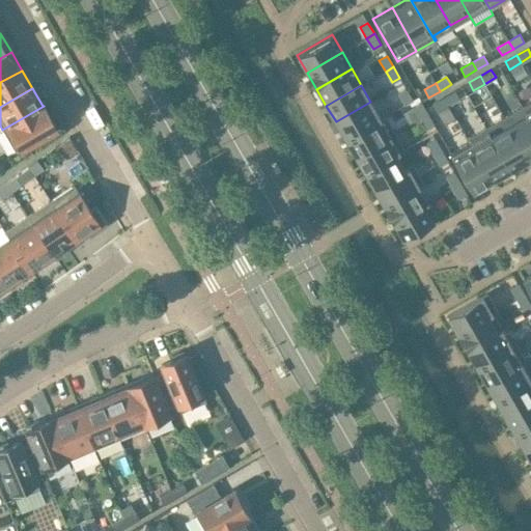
[(412,100),(406,88),(398,93),(404,105),(412,100)]
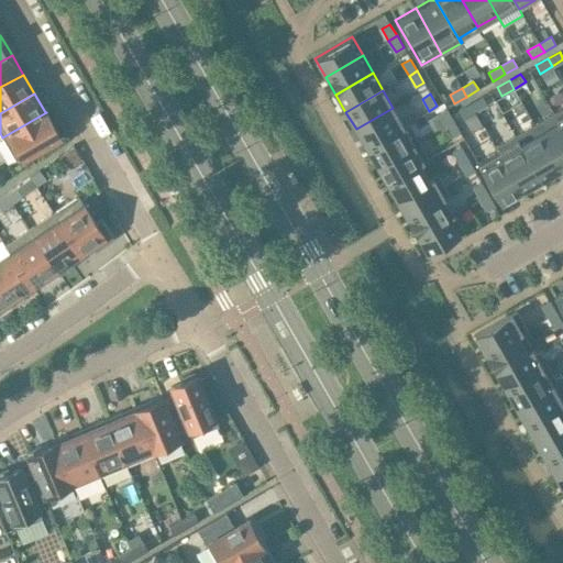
[(486,105),(482,96),(470,103),(474,111),(486,105)]
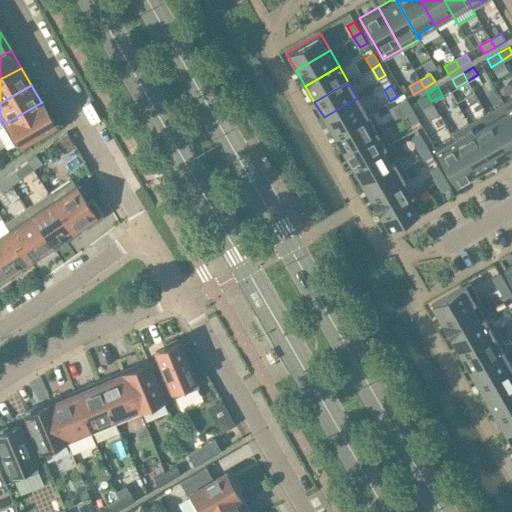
[(431,101),(427,94),(416,100),(421,107),(431,101)]
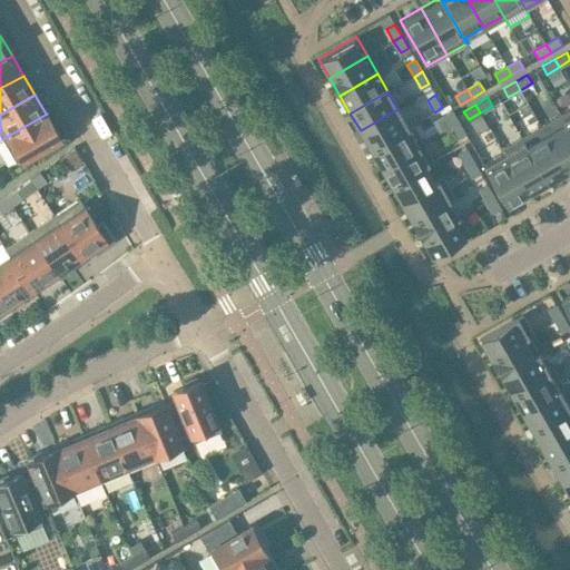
[(569,107),(560,114),(569,131),(569,107)]
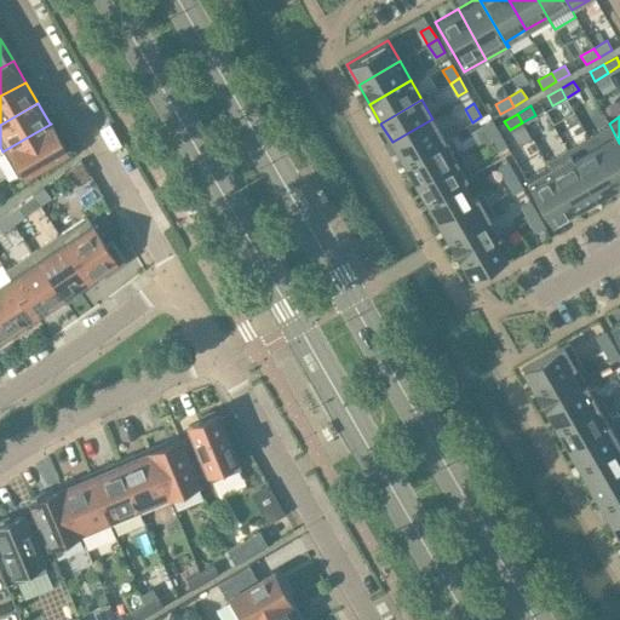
[(432,119),(392,142),(403,161),(449,135),(448,135),(443,137),(432,119)]
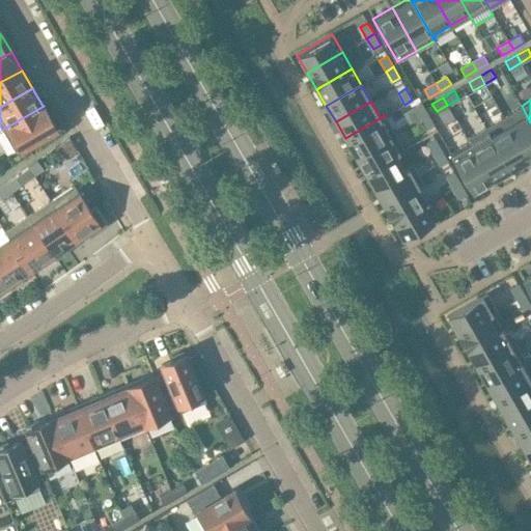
[(427,113),(420,103),(413,107),(419,118),(427,113)]
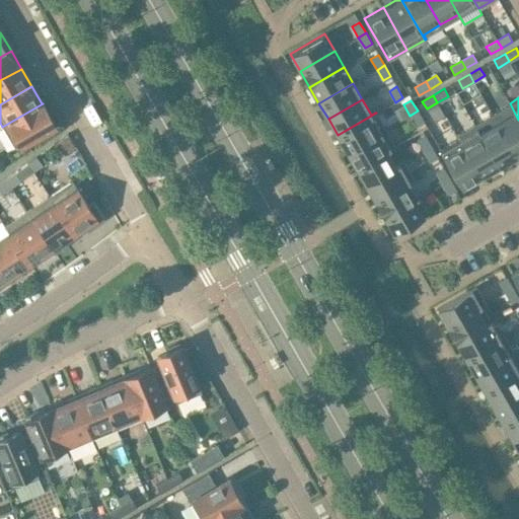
[(43,103),(2,127),(14,148),(55,125),(43,103)]
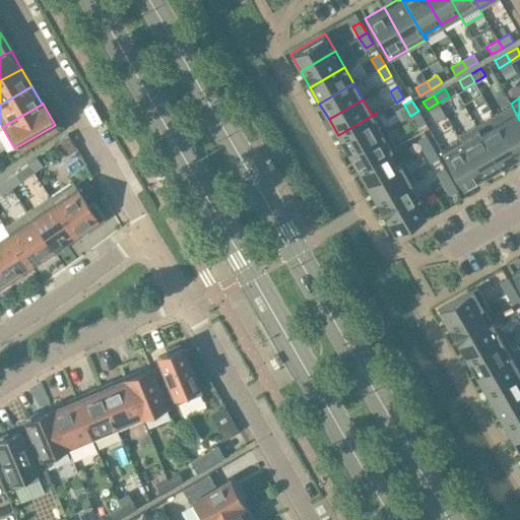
[(519,120),(511,104),(493,114),(517,155),(519,153),(519,120)]
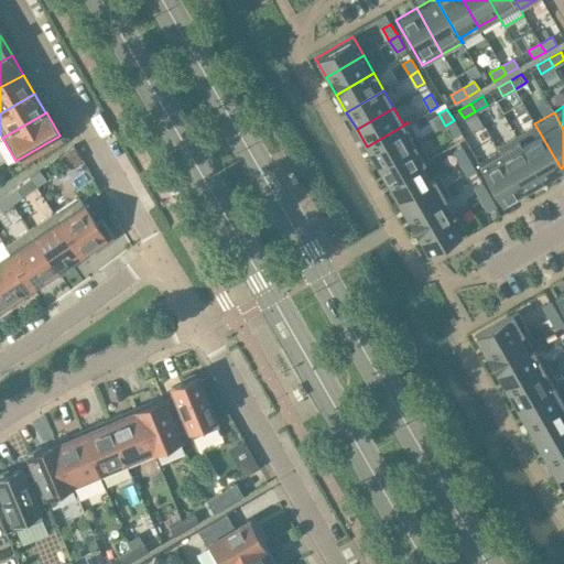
[(461,132),(454,120),(445,126),(452,137),(461,132)]
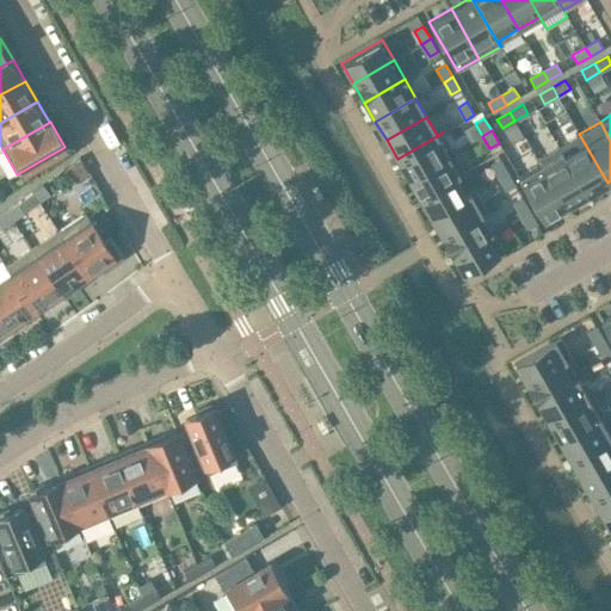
[(443,133),(397,159),(408,178),(454,152),(443,133)]
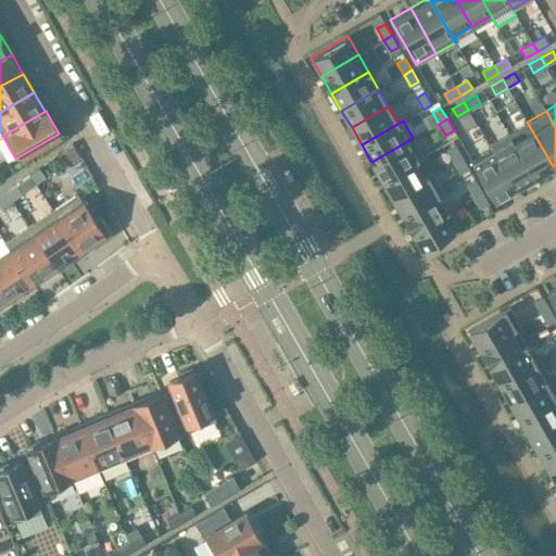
[(527,122),(507,133),(533,178),(553,166),(527,122)]
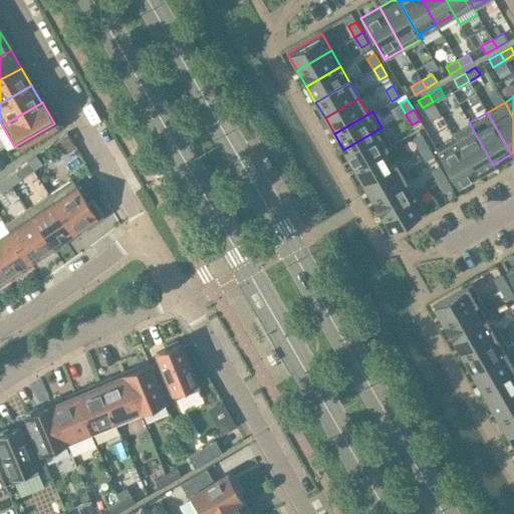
[(469,122),(452,134),(475,175),(493,165),(469,122)]
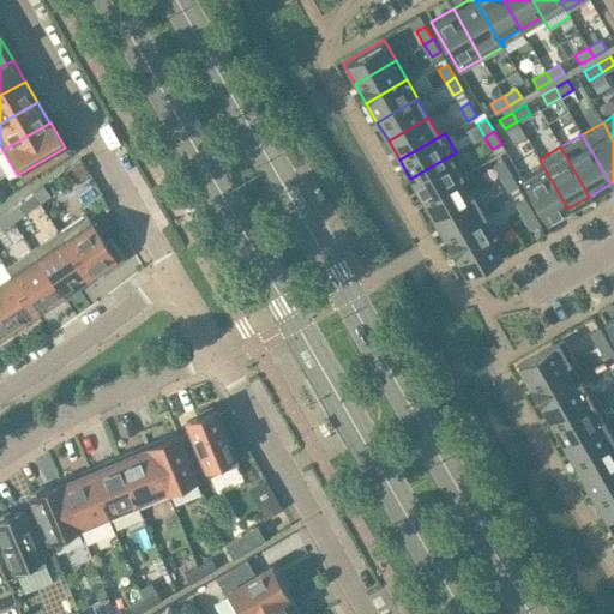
[(456,152),(410,179),(421,198),(467,172),(456,152)]
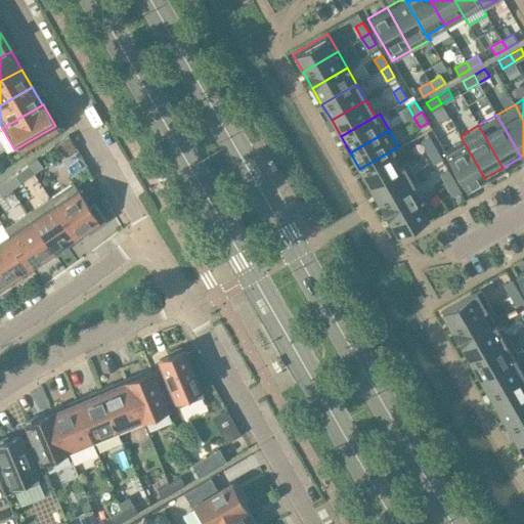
[(421,141),(428,151),(435,147),(429,136),(421,141)]
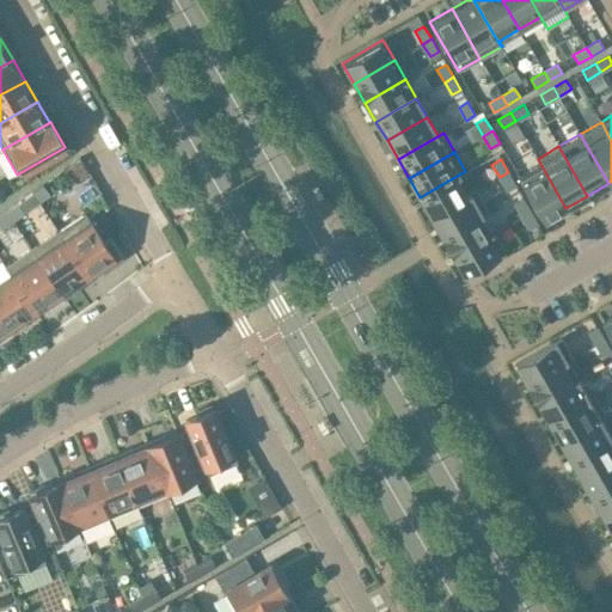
[(527,171),(519,176),(544,220),(565,208),(538,159),(537,159),(539,164),(527,171)]
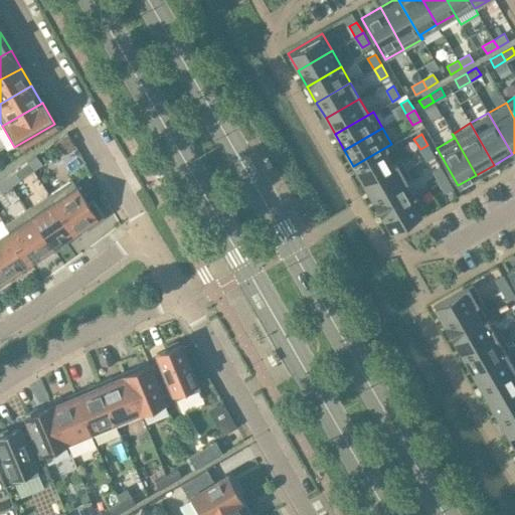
[(391,144),(353,166),(362,182),(400,160),(392,164),(383,150),(392,145),(391,144)]
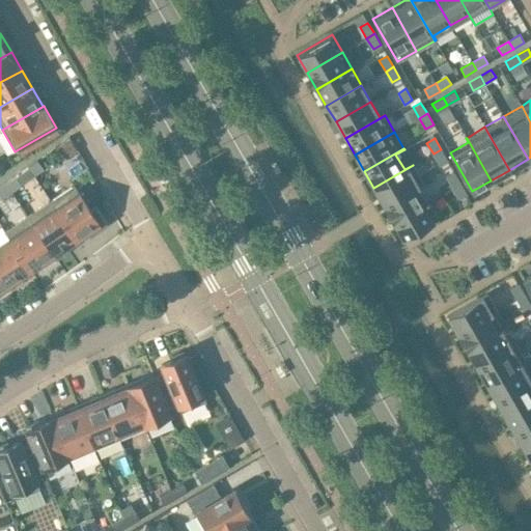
[(447,161),(441,149),(434,154),(440,165),(447,161)]
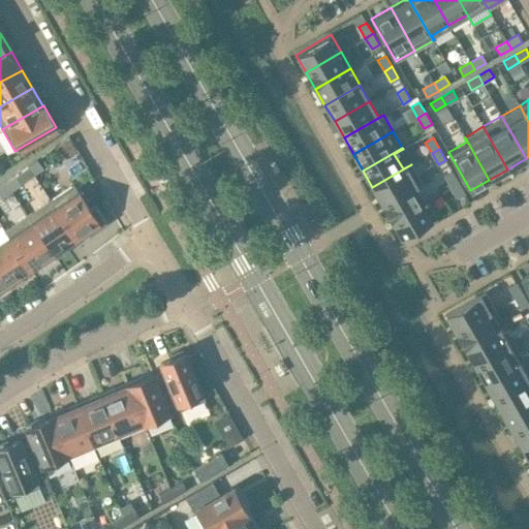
[(37,159),(27,166),(33,175),(43,167),(37,159)]
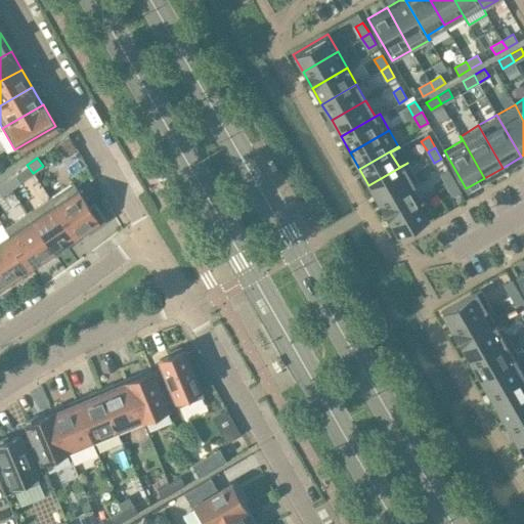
[(407,163),(368,185),(375,195),(378,202),(418,179),(407,163)]
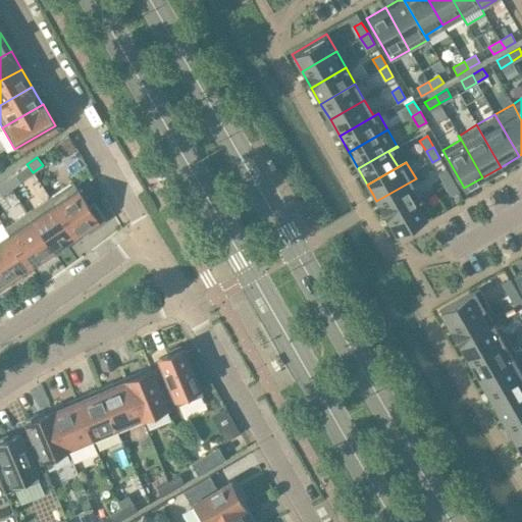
[(452,179),(446,168),(438,172),(445,184),(452,179)]
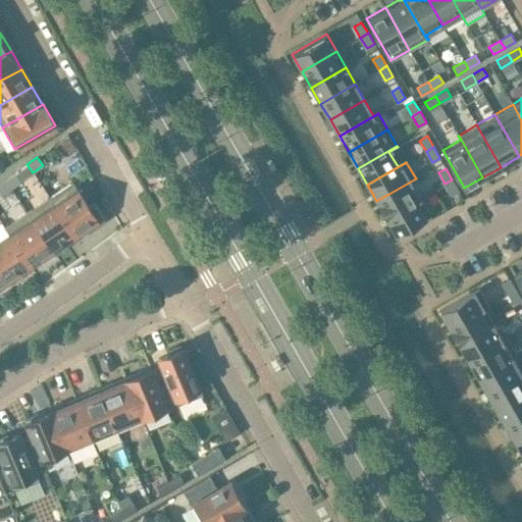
[(3,181),(9,190),(21,181),(15,173),(3,181)]
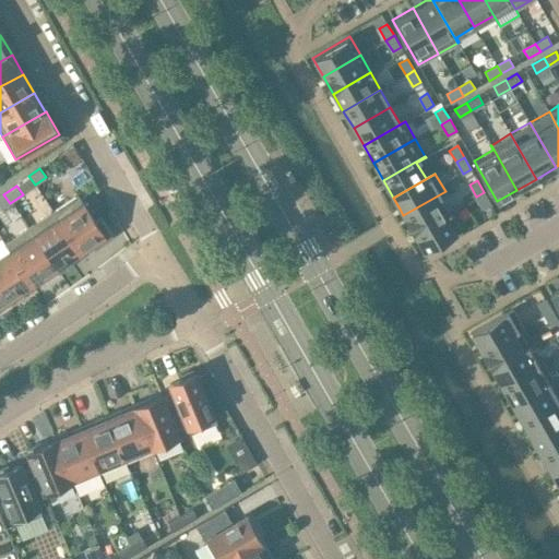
[(445,191),(403,215),(414,233),(451,212),(441,194),(445,192),(445,191)]
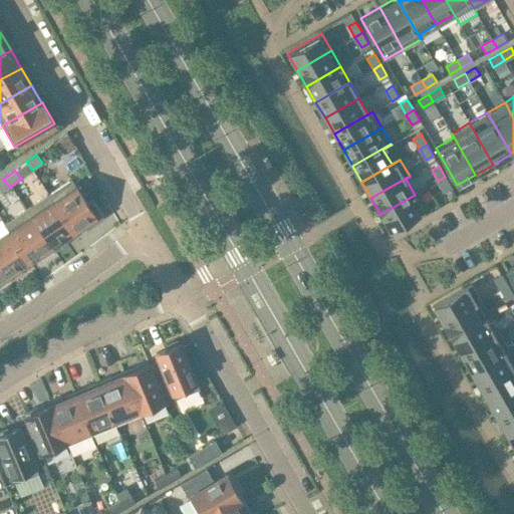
[(451,188),(445,177),(438,181),(444,192),(451,188)]
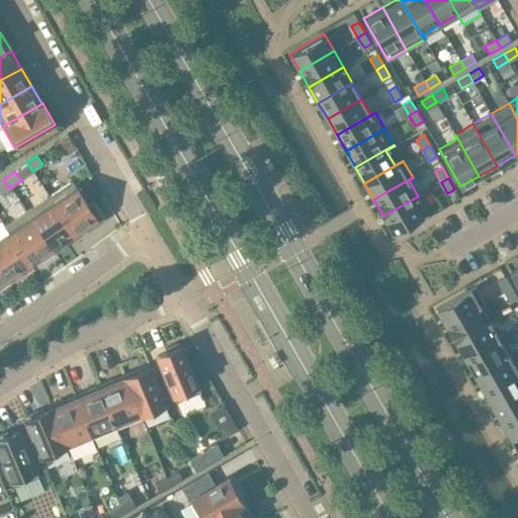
[(9,188),(3,180),(0,182),(0,191),(1,193),(9,188)]
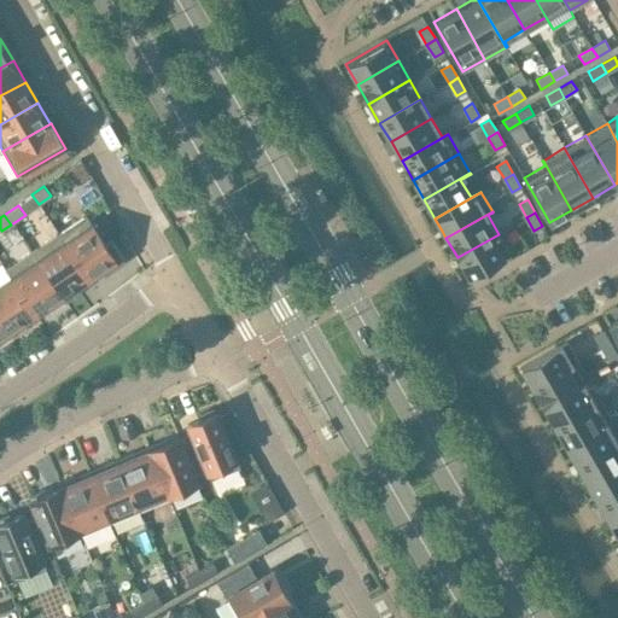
[(86,215),(58,233),(88,278),(100,269),(104,275),(126,261),(110,239),(104,243),(86,215)]
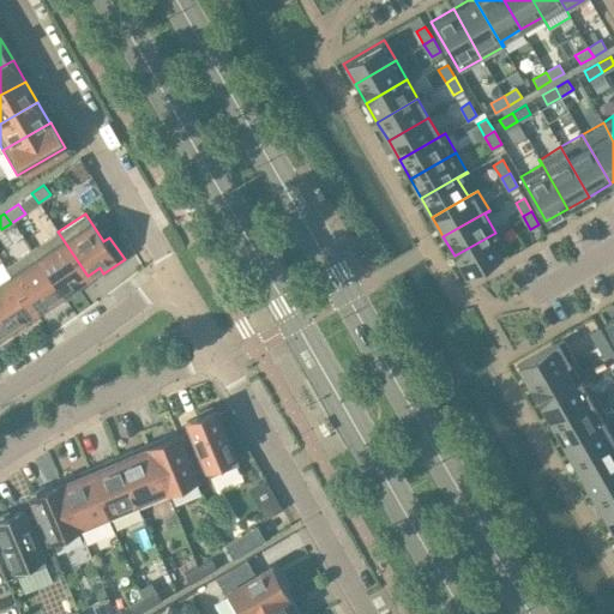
[(88,276),(58,232),(31,250),(65,299),(79,289),(76,283),(88,276)]
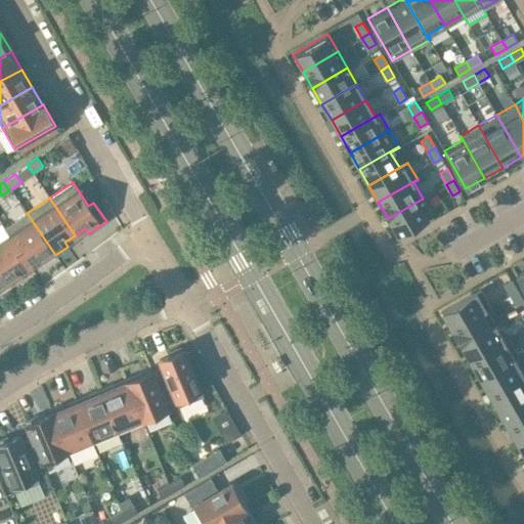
[(423,199),(388,218),(397,235),(432,215),(423,199)]
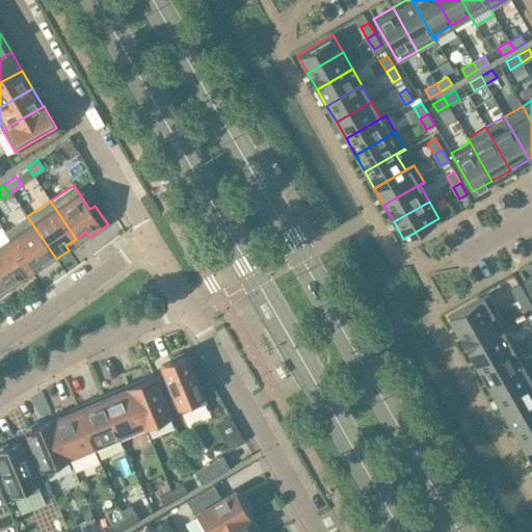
[(4,231),(30,269),(41,262),(44,267),(56,259),(27,216),(4,231)]
